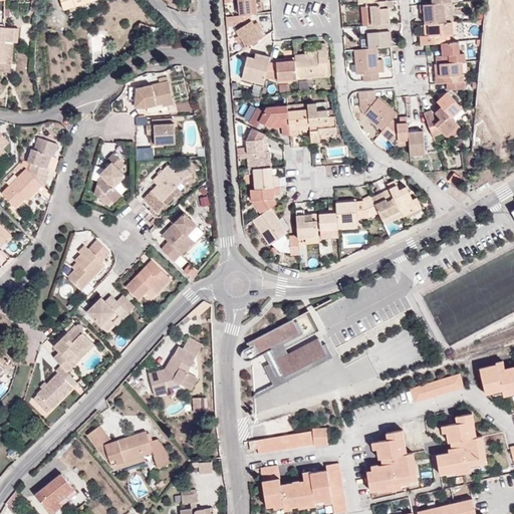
[(60,0),(63,11),(94,0),(60,0)]
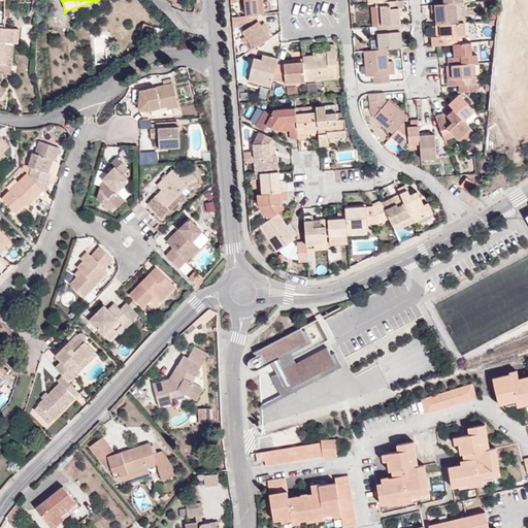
[(257,14),(263,13),(261,0),(244,0),(246,14),(257,14)]
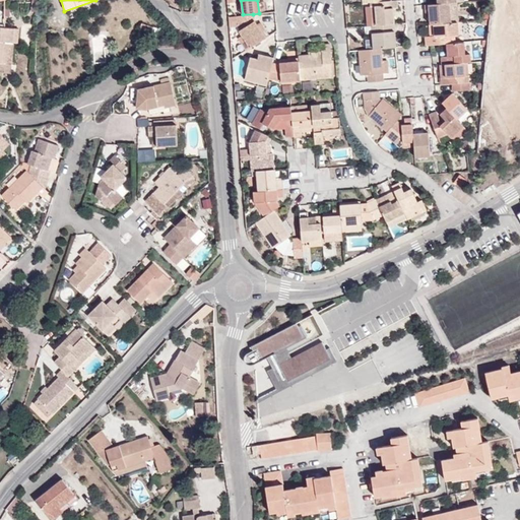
[(375,5),(377,25),(394,23),(394,14),(393,8),(396,8),(397,7),(396,0),(394,0),(390,0),(383,1),(375,2),(375,5)]
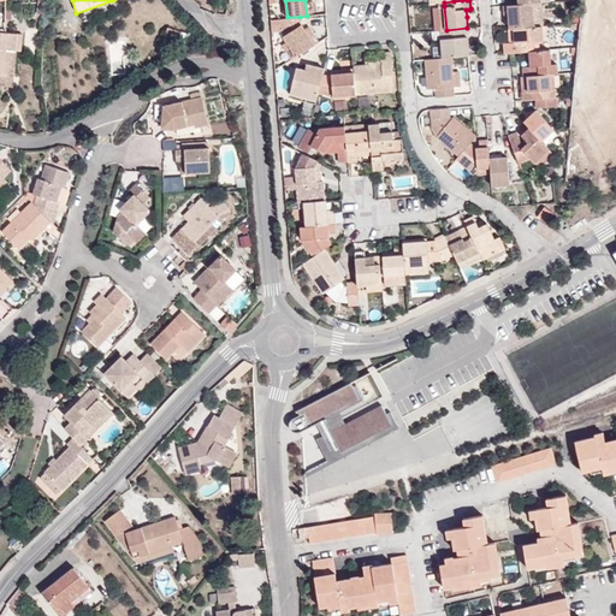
[(615,11),(608,0),(600,0),(615,21),(615,11)]
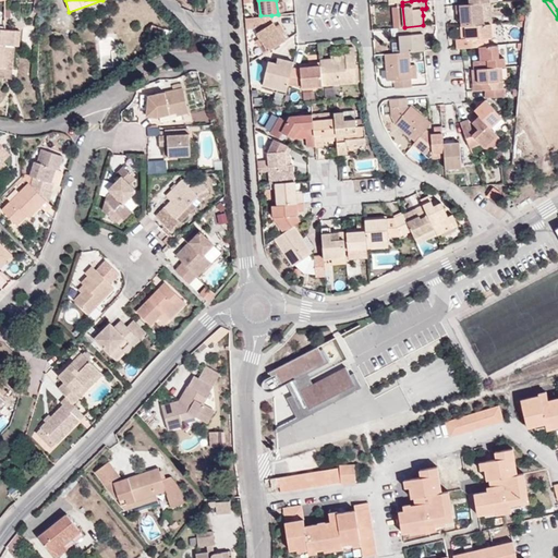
[(459,4),(453,5),(453,15),(459,15),(460,26),(482,25),(485,25),(483,2),(481,2),(466,4),(459,4)]
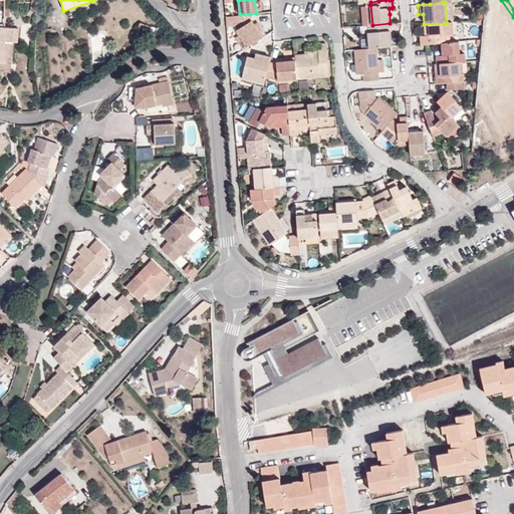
[(447,23),(452,22),(454,22),(452,2),(447,2),(445,2),(447,23)]
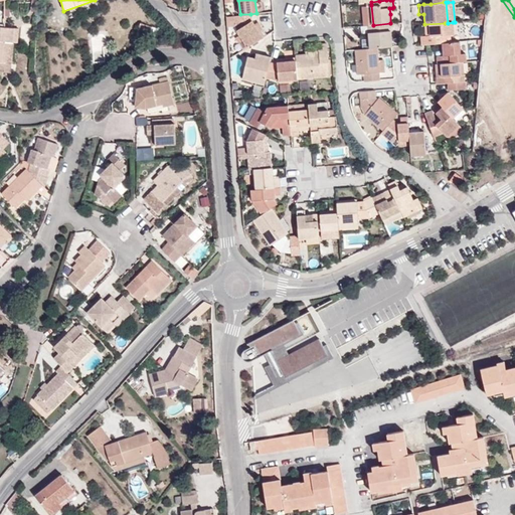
[(247,46),(263,37),(253,23),(251,20),(250,14),(240,14),(235,15),(236,30),(239,34),(247,46)]
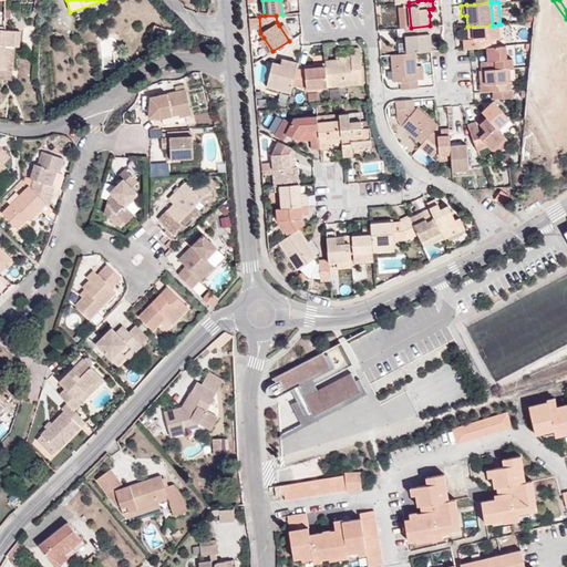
[(289,41),(294,39),(284,23),(279,26),(289,41)]
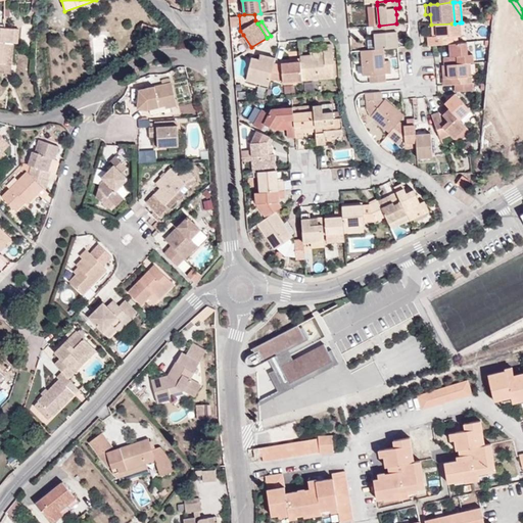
[(148,39),(152,27),(142,22),(138,35),(148,39)]
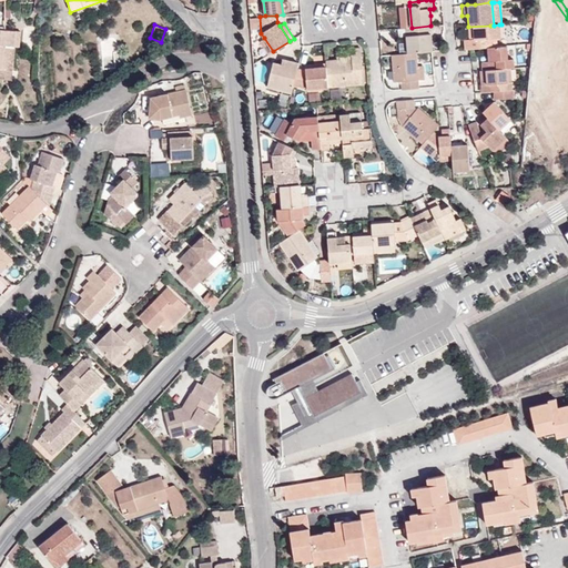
[(465,50),(470,49),(488,48),(497,47),(496,38),(500,38),(499,24),(494,26),(490,26),(468,27),(469,40),(464,40),(465,50)]
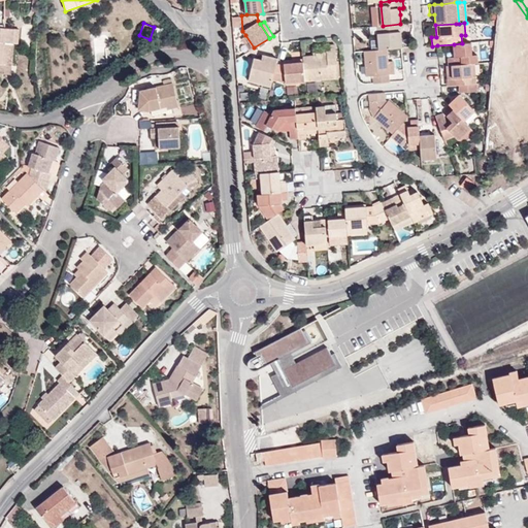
[(383,26),(377,26),(377,34),(378,50),(386,50),(401,48),(400,24),(383,26)]
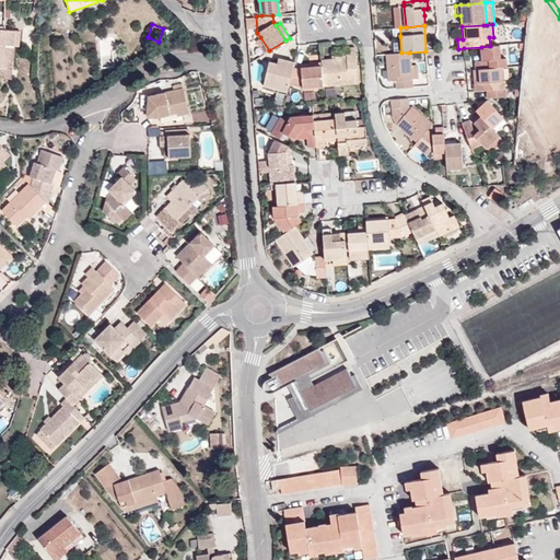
[(0,68),(12,69),(15,30),(0,28),(0,68)]
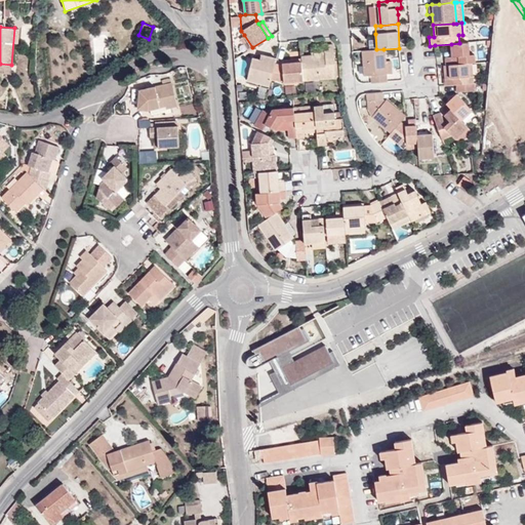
[(161,30),(153,27),(149,39),(156,41),(161,30)]
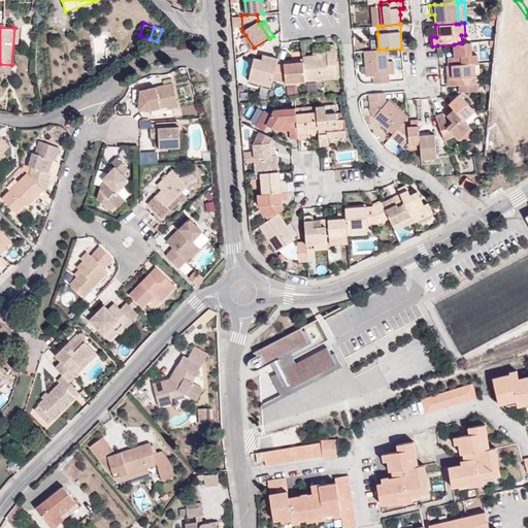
[(241,39),(249,51),(254,47),(245,35),(241,39)]
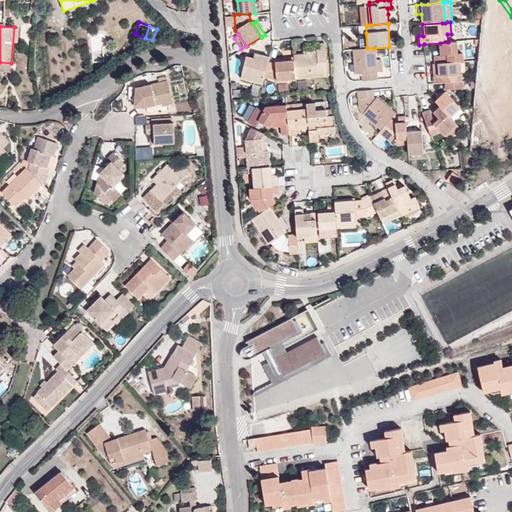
[(499,56),(511,47),(511,43),(506,35),(491,46),(499,56)]
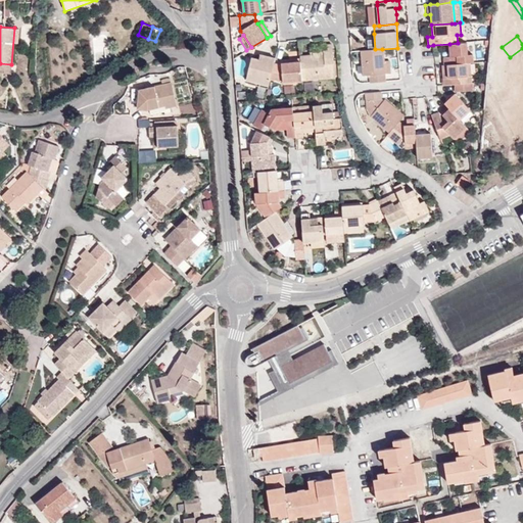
[(443,57),(444,65),(447,64),(467,63),(473,62),(472,54),(467,54),(466,43),(458,43),(449,44),(449,51),(450,56),(443,57)]
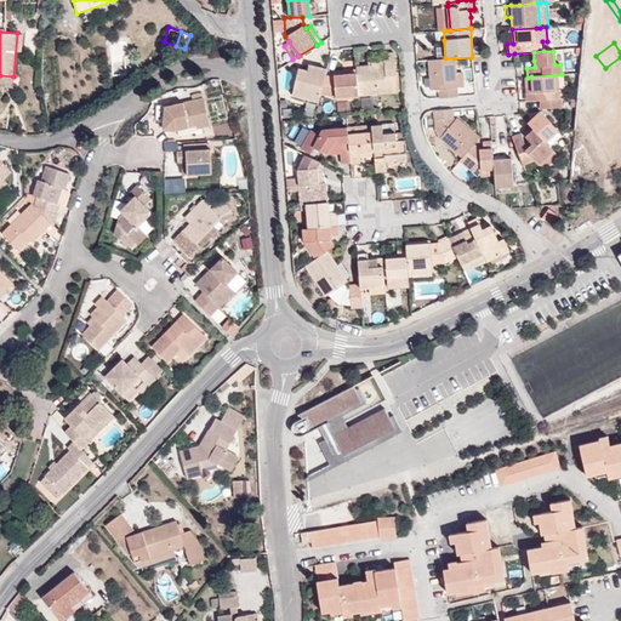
[(368,66),(355,67),(355,69),(358,96),(398,92),(394,52),(383,53),(383,60),(385,64),(368,66)]
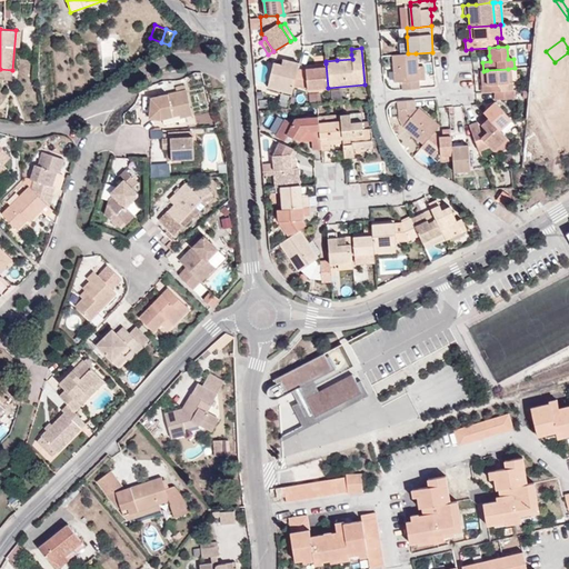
[(401,82),(402,90),(419,89),(419,80),(417,66),(416,53),(408,53),(402,55),(392,55),(395,82),(401,82)]
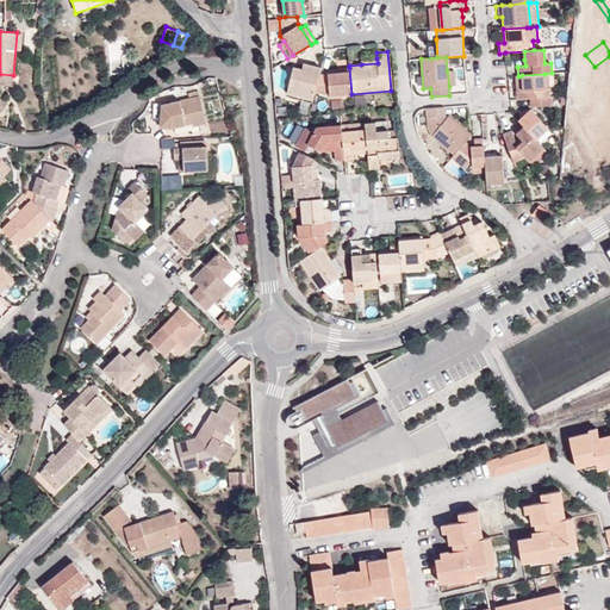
[(318,74),(321,68),(303,63),(302,69),(293,68),(287,94),(312,100),(315,92),(318,74)]
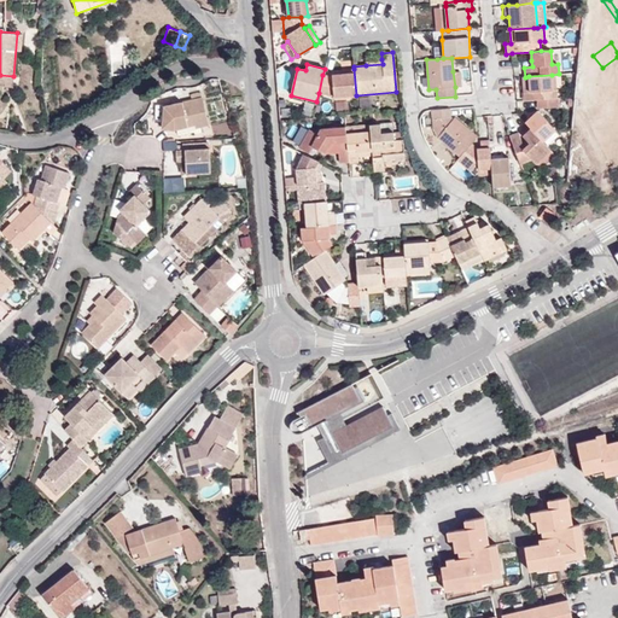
[(332,77),(322,75),(319,93),(333,97),(356,95),(354,69),(331,71),(332,77)]
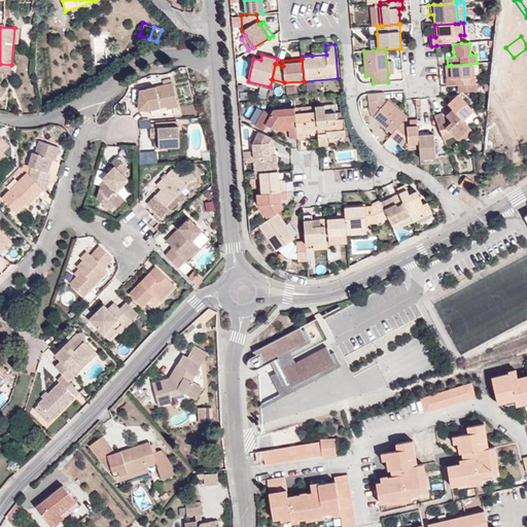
[(11,65),(0,64),(0,72),(11,73),(11,65)]
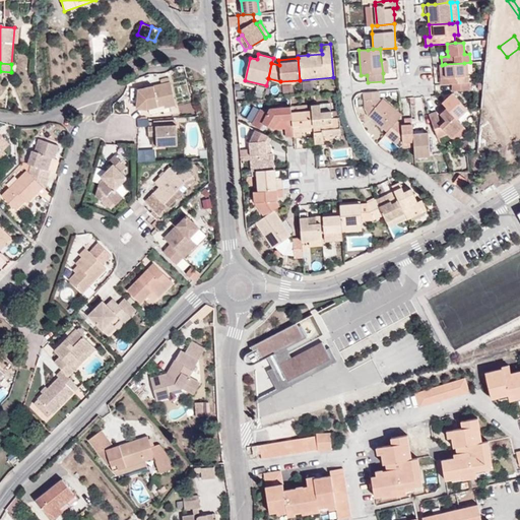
[(441,78),(441,85),(451,84),(469,83),(468,74),(465,74),(464,63),(445,64),(446,77),(441,78)]
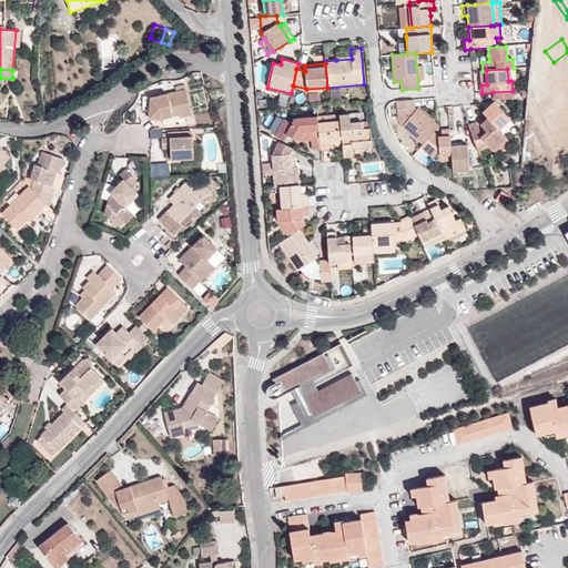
[(186,90),(151,99),(150,119),(161,120),(163,119),(179,115),(180,119),(185,117),(192,115),(186,90)]
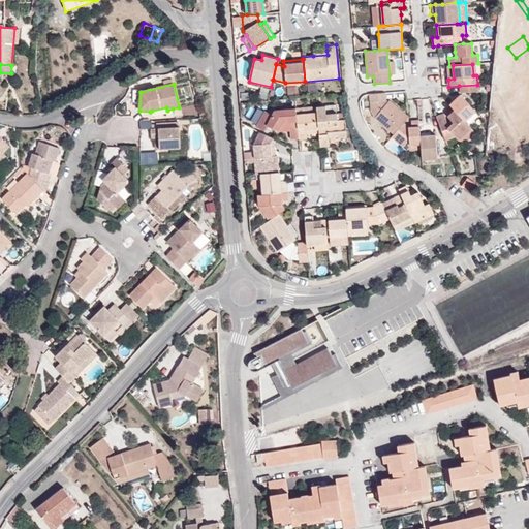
[(477,85),(459,86),(460,93),(477,92),(478,84),(477,85)]
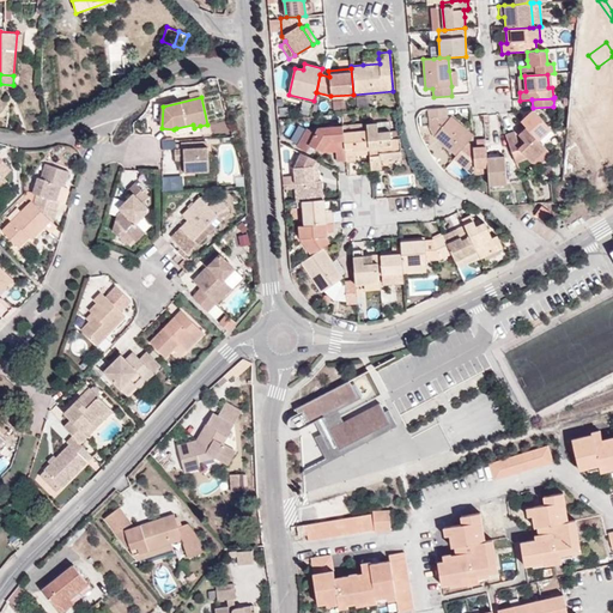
[(447,108),(428,110),(430,128),(435,138),(455,156),(467,143),(473,137),(451,117),(449,117),(447,115),(447,108)]
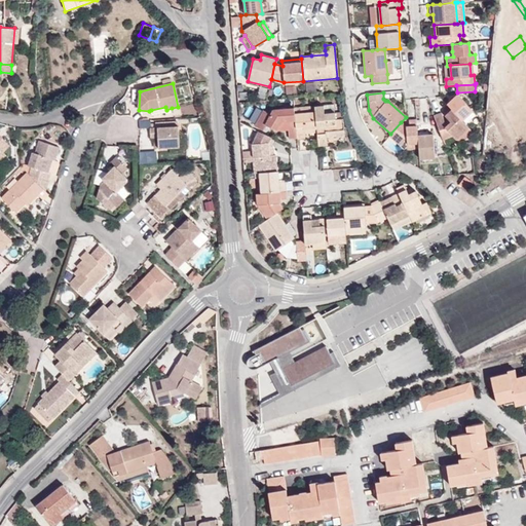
[(457,94),(447,104),(451,109),(461,120),(473,111),(457,94)]
